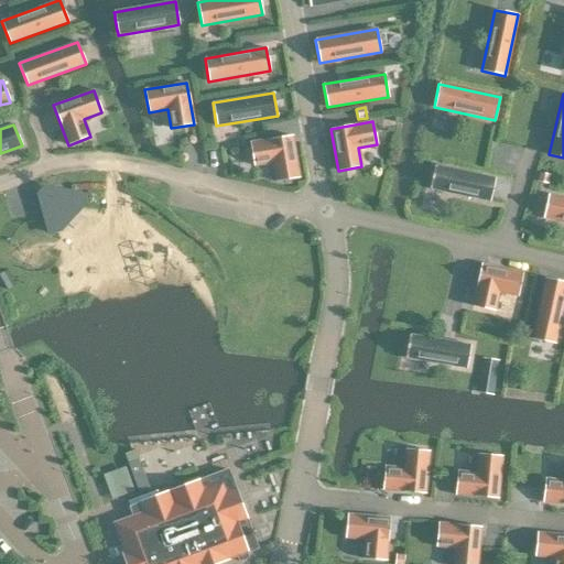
[(292,136),(249,142),(253,165),(272,162),(275,182),(299,177),(292,136)]
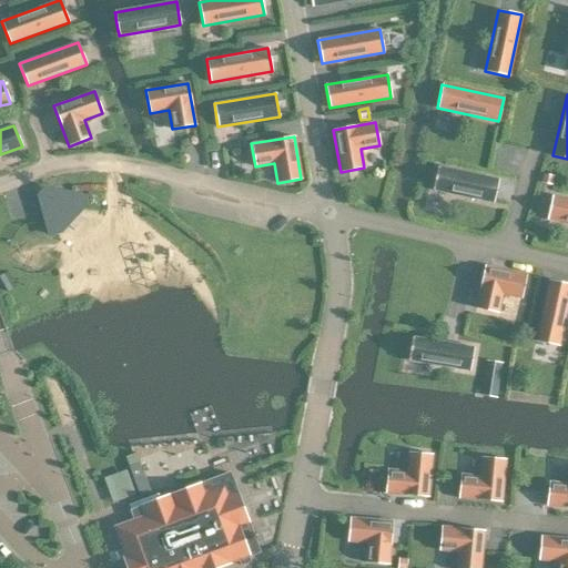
[(498,180),(437,166),(433,190),(494,203),(498,180)]
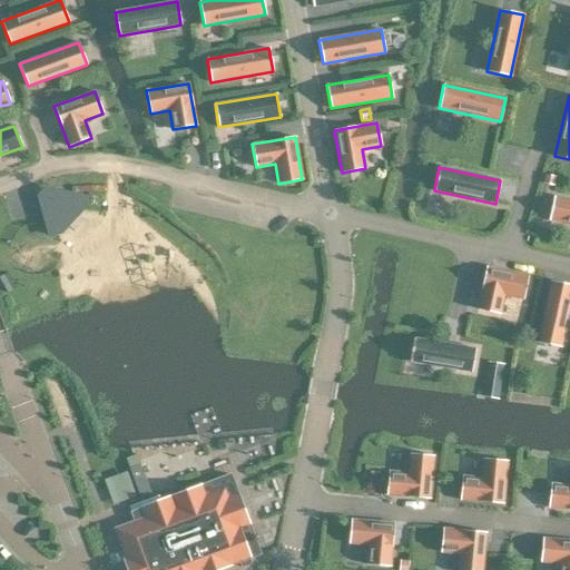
[(544,175),(543,183),(553,185),(554,177),(544,175)]
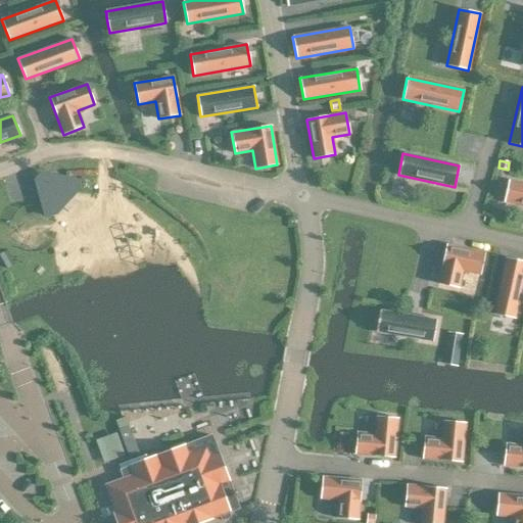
[(42,173),(35,180),(40,198),(46,197),(59,183),(60,177),(42,173)]
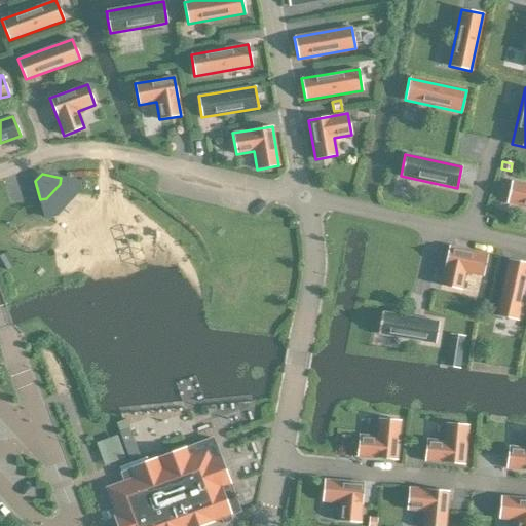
[(525,185),(511,182),(506,203),(525,207),(525,185)]
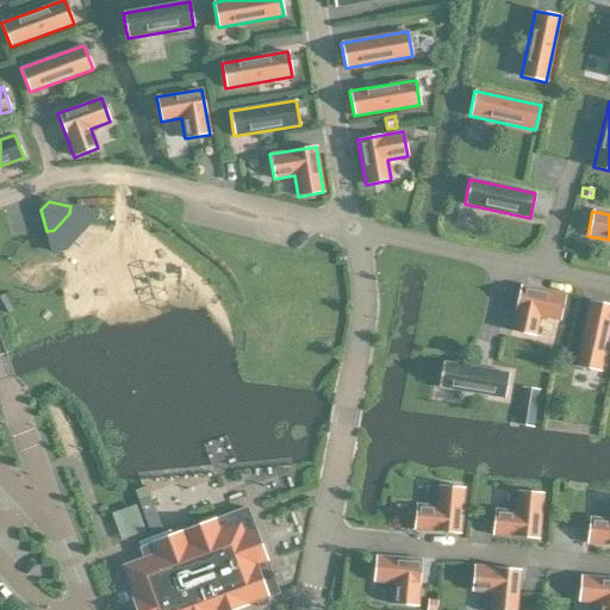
[(565,296),(521,286),(510,330),(535,336),(540,316),(560,321),(565,296)]
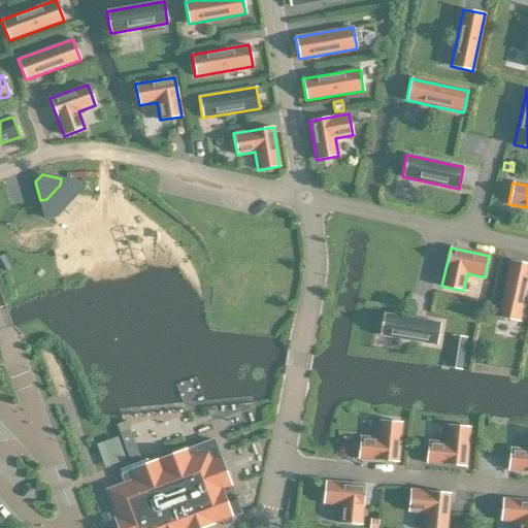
[(527,267),(509,264),(497,321),(519,326),(527,283),(527,267)]
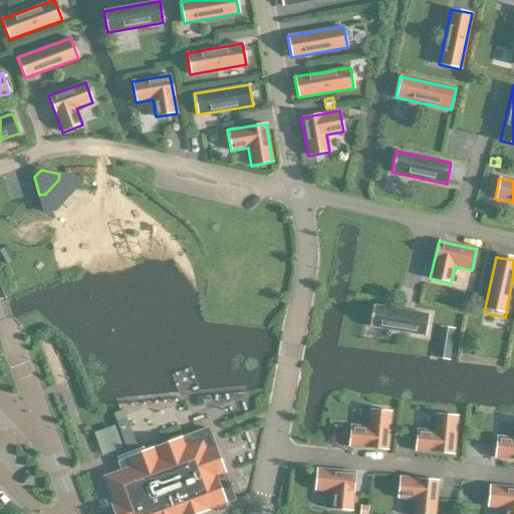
[(429,314),(372,305),(369,326),(425,335),(429,314)]
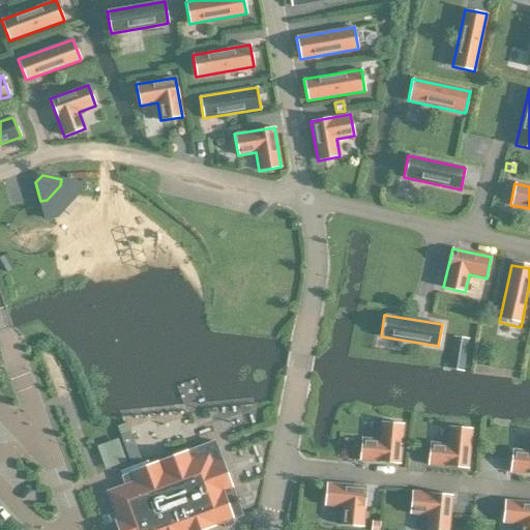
[(400,464),(403,423),(381,421),(379,440),(361,438),(359,460),(400,464)]
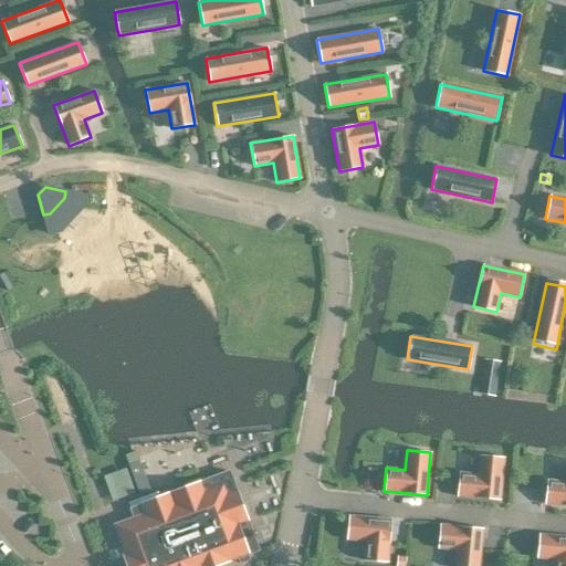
[(499,500),(503,458),(480,456),(478,474),(459,473),(457,496),(499,500)]
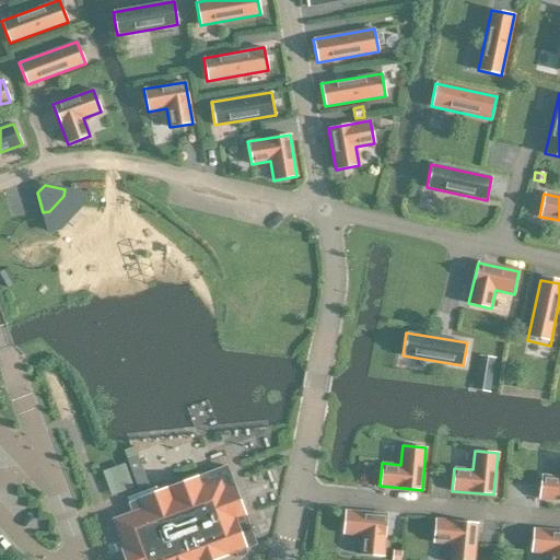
[(111,496),(149,486),(141,457),(103,468),(111,496)]
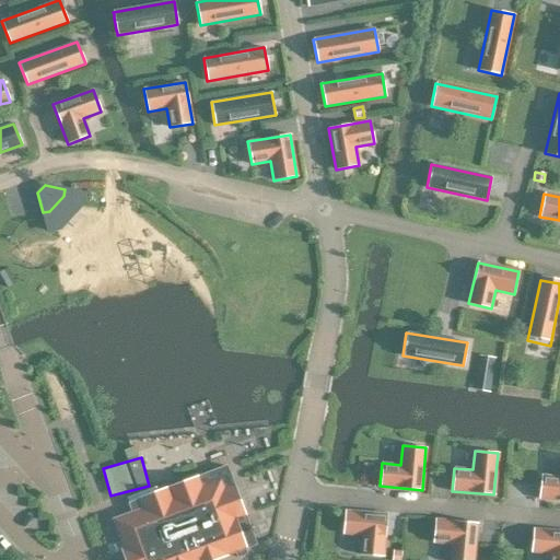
[(226,466),(138,499),(141,509),(113,520),(124,549),(121,549),(125,559),(124,559),(211,559),(235,551),(237,557),(246,553),(244,548),(255,545),(251,532),(252,531),(251,526),(248,526),(226,466)]
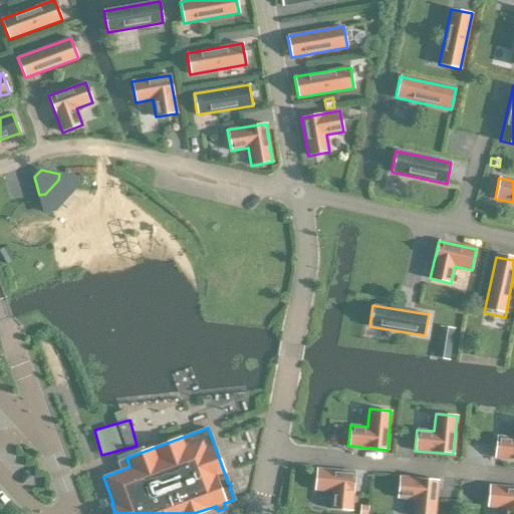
[(513,436),(513,438),(497,437),(494,458),(513,459),(513,436)]
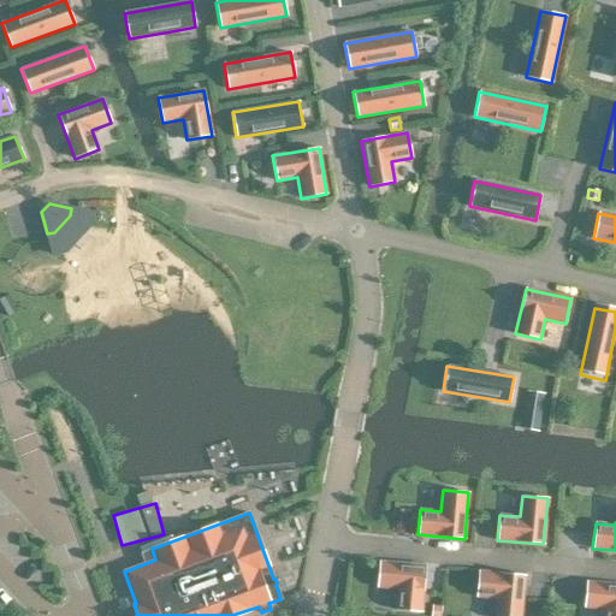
[(426,566),(379,562),(377,587),(398,588),(396,610),(421,612),(426,566)]
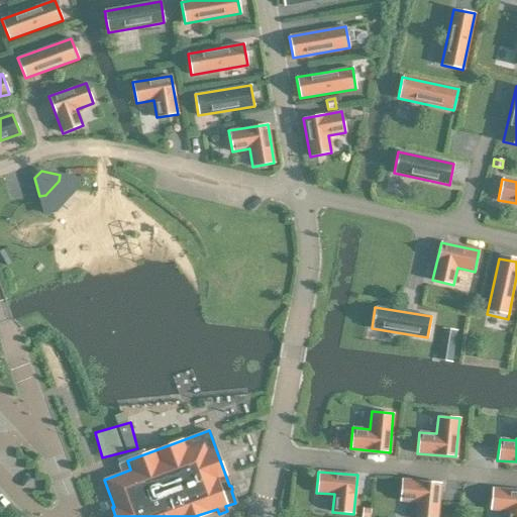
[(417,502),(415,516),(437,516),(440,484),(402,480),(399,501),(417,502)]
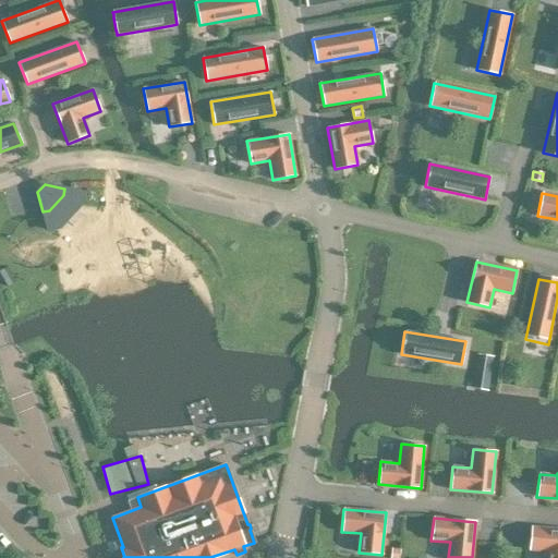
[(557,557),(557,529),(531,526),(529,549),(548,552),(547,557),(557,557)]
